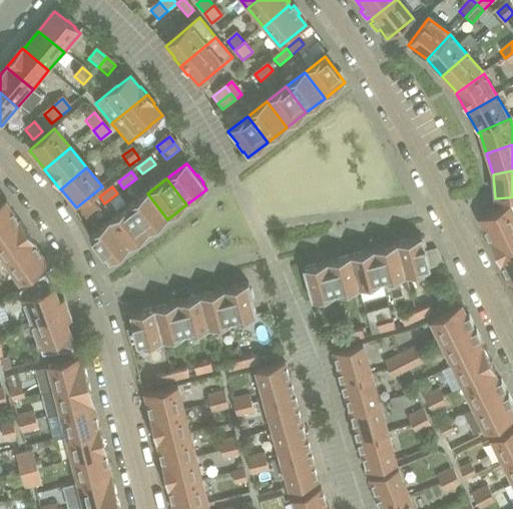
[(128,207),(148,233),(167,219),(147,193),(128,207)]
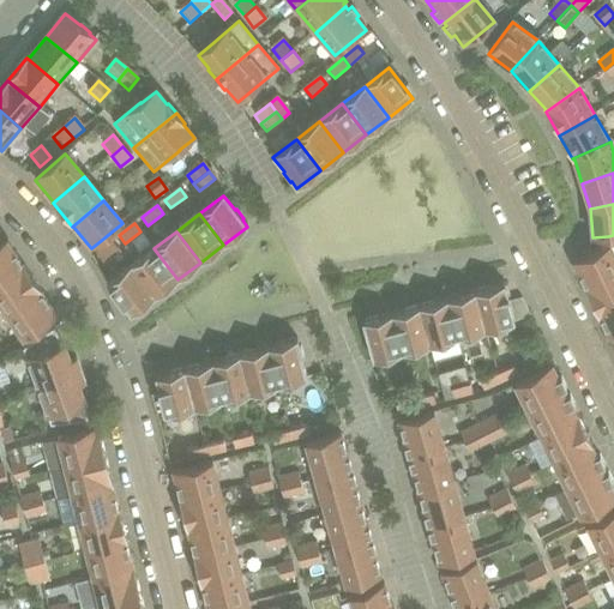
[(96,253),(103,261),(118,249),(112,241),(96,253)]
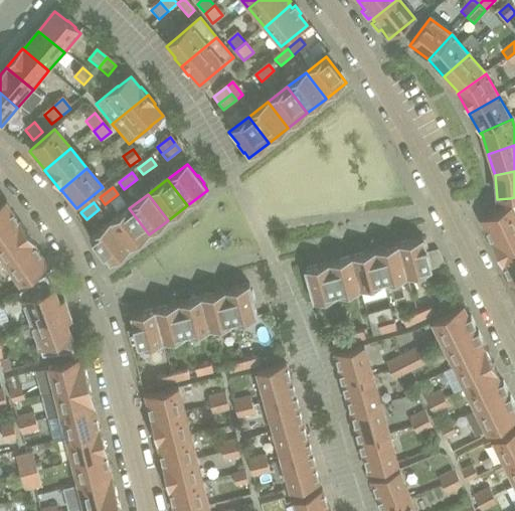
[(0,237),(20,224),(20,223),(19,224),(5,204),(0,207),(0,237)]
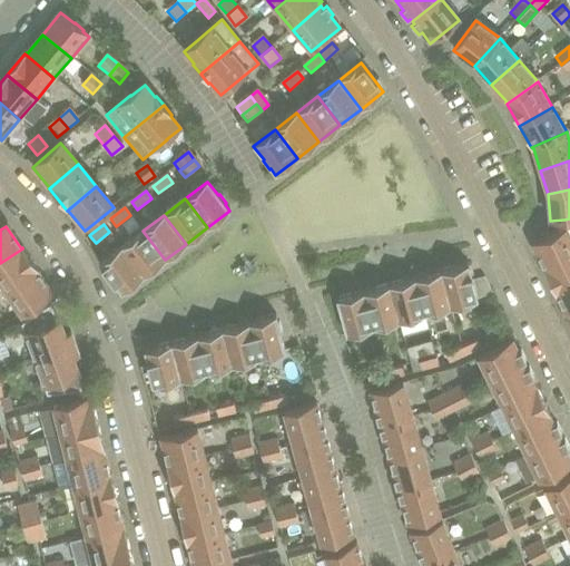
[(543,271),(569,257),(569,237),(566,230),(532,245),(544,270),(542,270),(543,271)]
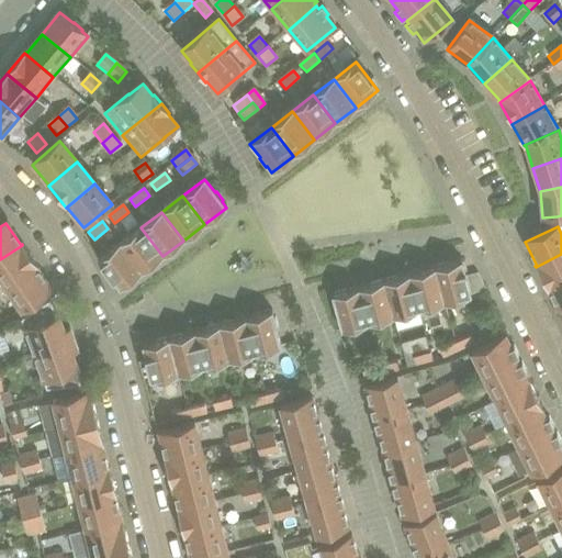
[(120,244),(142,272),(163,256),(141,227),(120,244)]
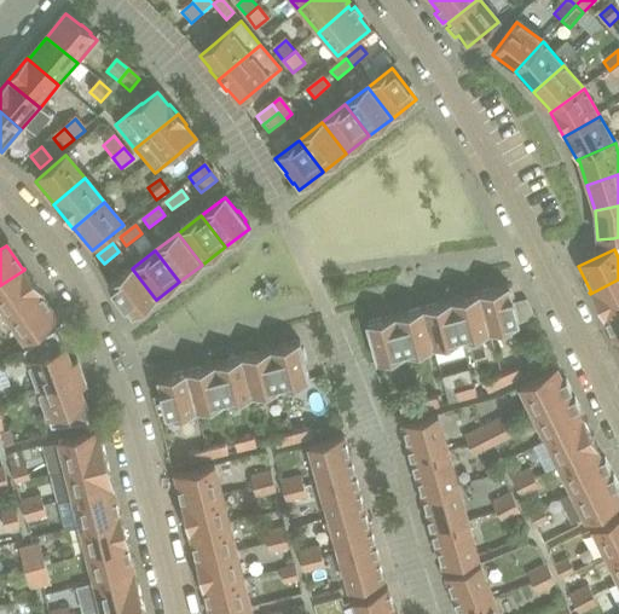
[(108,287),(113,293),(132,318),(156,300),(132,268),(108,287)]
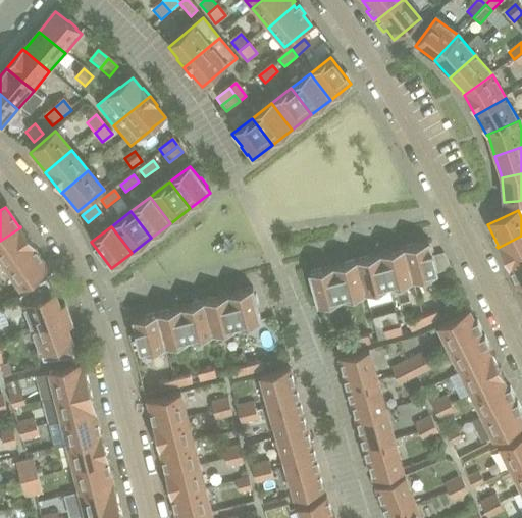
[(0,259),(5,267),(35,248),(20,227),(0,241),(0,259)]
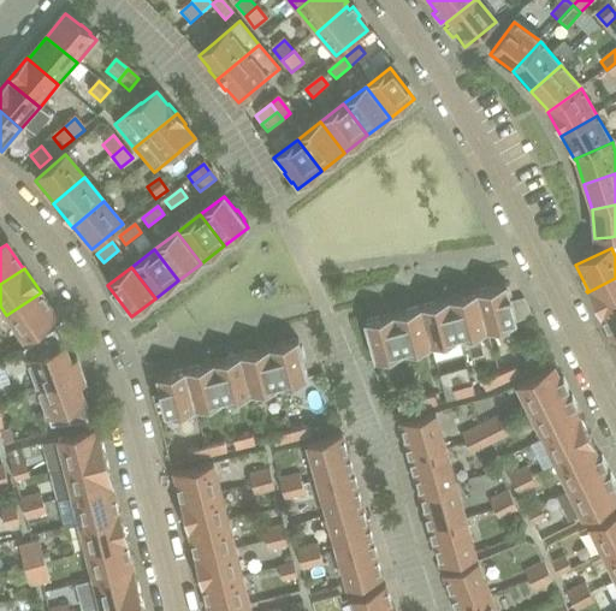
[(615,278),(587,292),(600,319),(615,310),(615,278)]
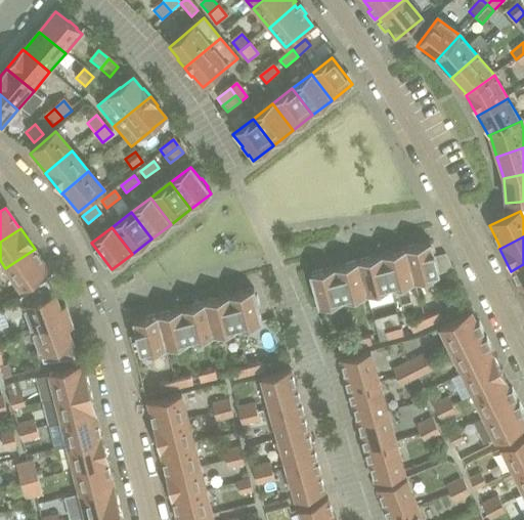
[(430,244),(405,250),(415,283),(439,276),(430,244)]
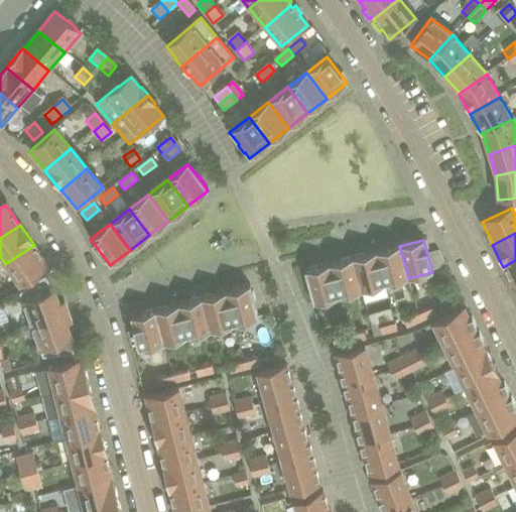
[(20,285),(47,266),(34,247),(35,246),(34,245),(5,264),(20,285)]
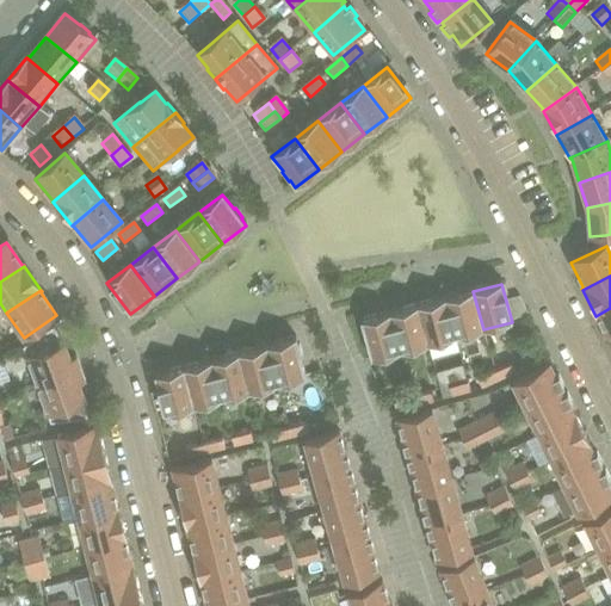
[(473,291),(445,300),(455,338),(483,329),(473,291)]
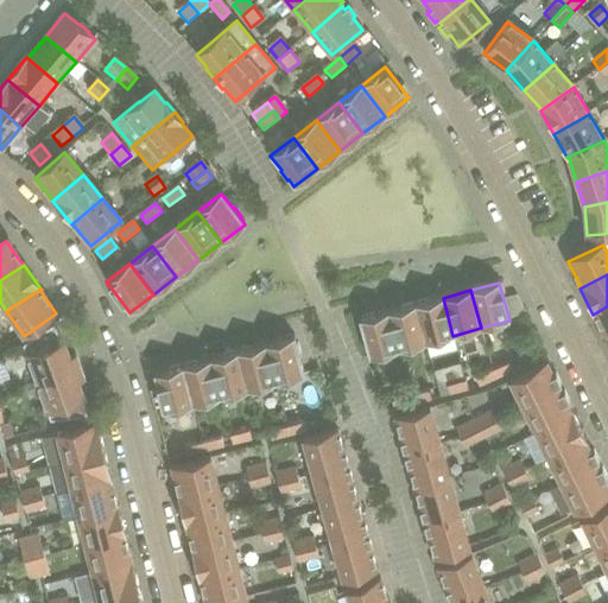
[(443,298),(416,305),(425,343),(453,336),(443,298)]
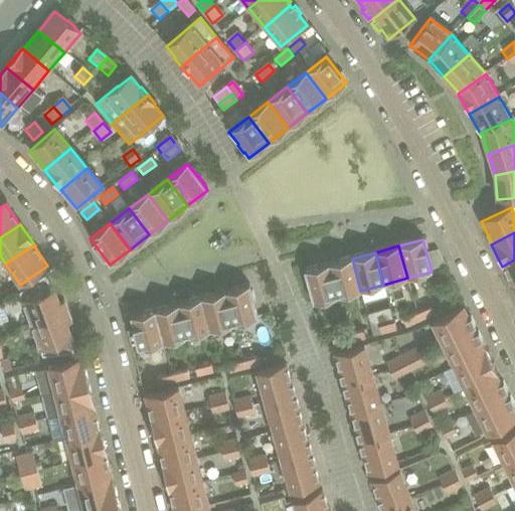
[(352,259),(328,265),(337,297),(360,291),(352,259)]
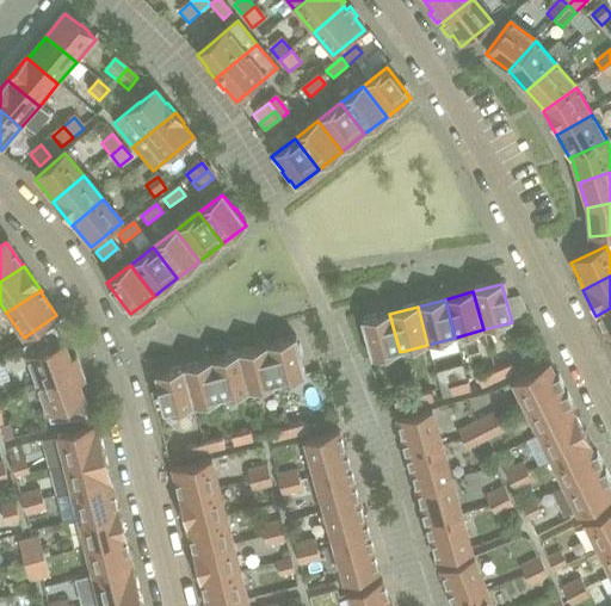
[(610,308),(596,316),(596,317),(597,317),(609,340),(606,340),(608,342),(610,340),(610,308)]
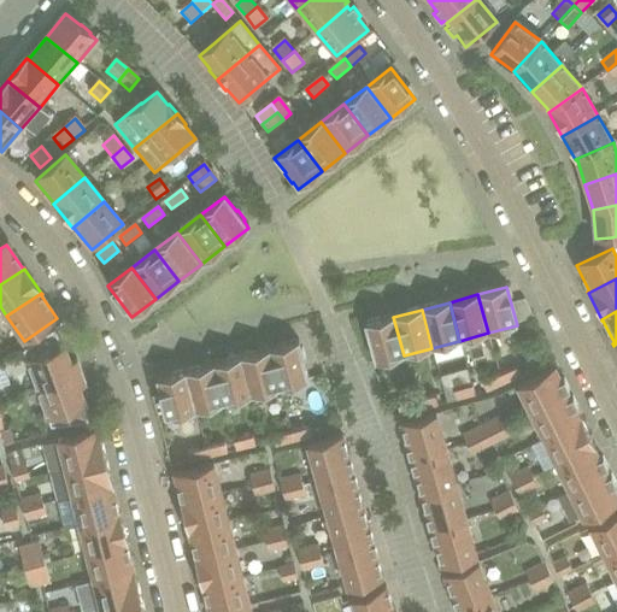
[(393,317),(364,325),(366,334),(365,334),(368,346),(370,345),(375,364),(404,355),(393,317)]
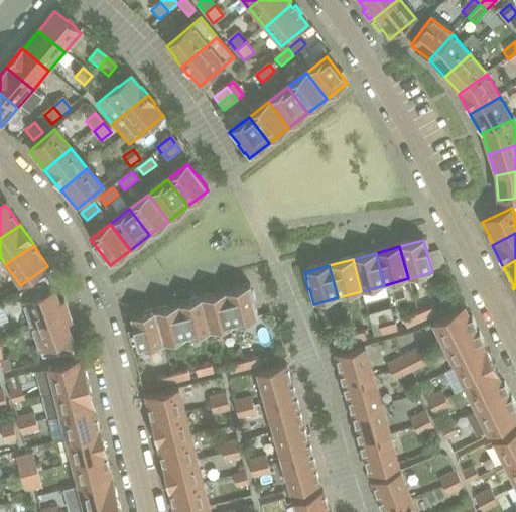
[(31,327),(67,313),(63,303),(58,304),(53,291),(52,291),(45,277),(19,294),(31,327)]
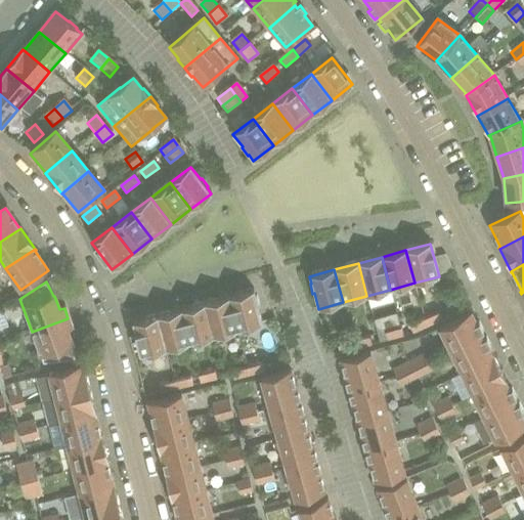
[(254,291),(228,298),(237,331),(262,323),(258,308),(260,308),(257,298),(256,298),(254,291)]
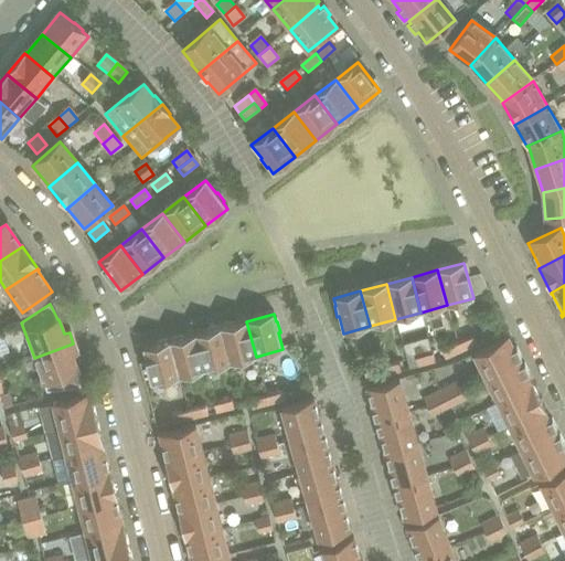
[(231,363),(256,357),(246,321),(221,328),(231,363)]
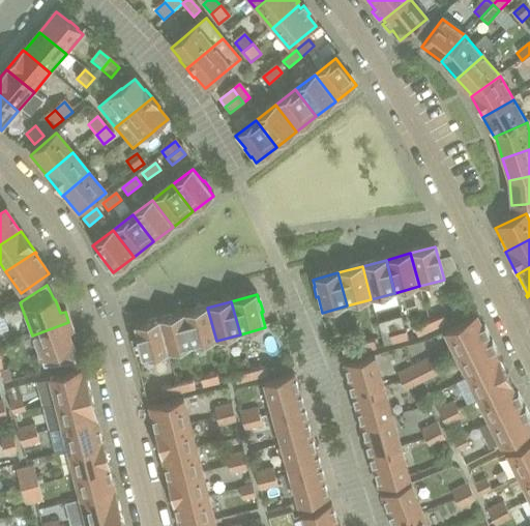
[(183,314),(193,347),(216,341),(207,308),(183,314)]
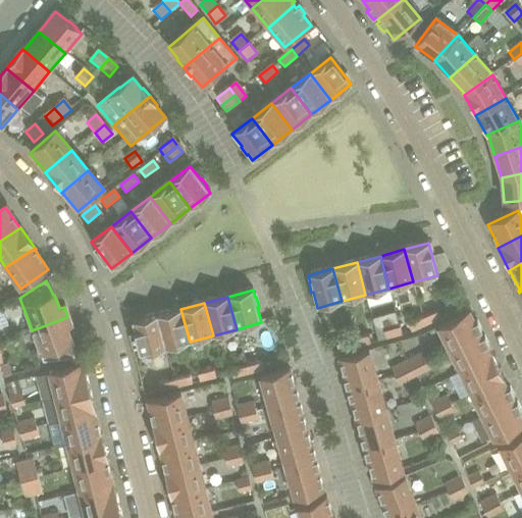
[(165,348),(190,342),(180,309),(157,315),(165,348)]
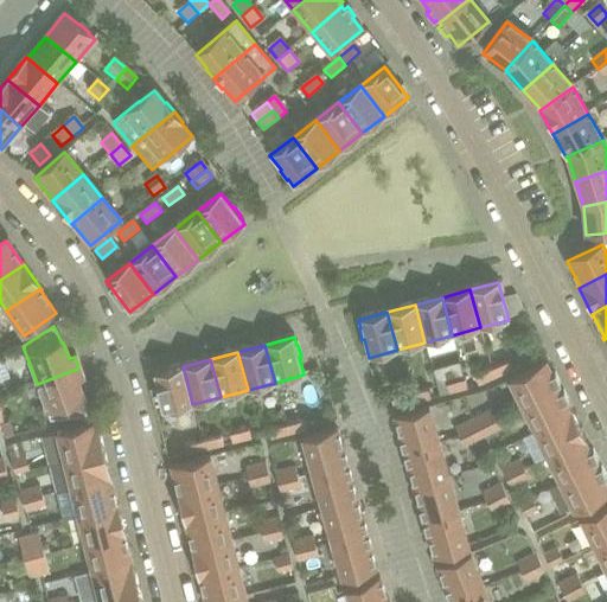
[(509,360),(491,369),(496,379),(513,372),(509,360)]
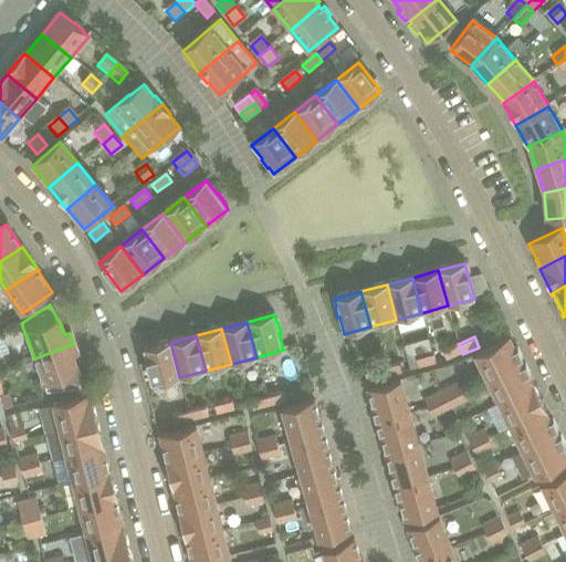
[(514,352),(509,340),(475,356),(488,381),(521,365),(520,362),(523,360),(517,350),(514,352)]
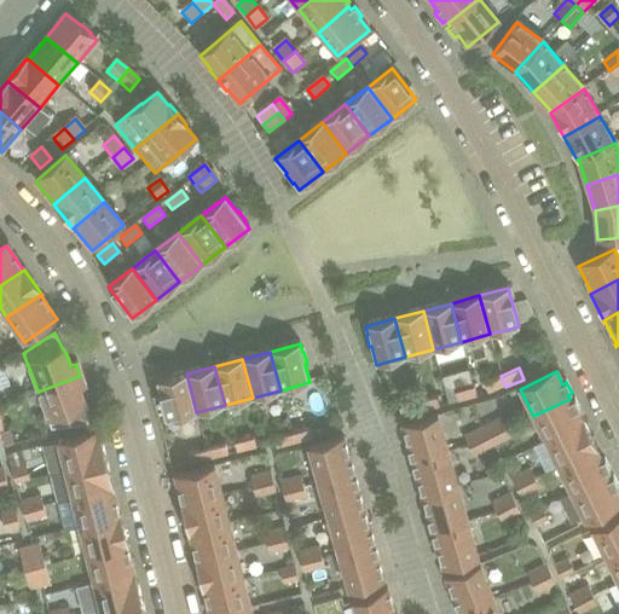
[(156,382),(161,399),(167,421),(196,412),(186,374),(156,382)]
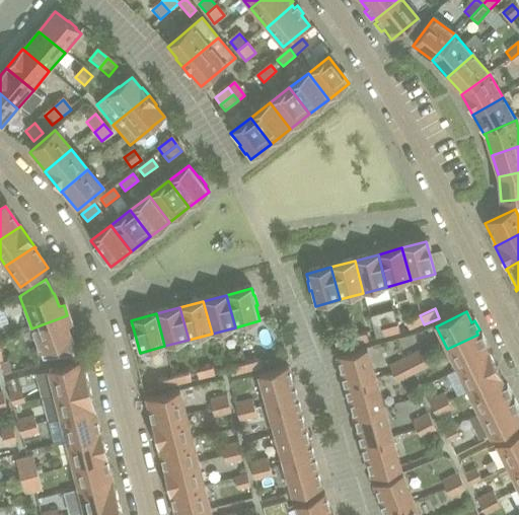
[(71,325),(67,315),(31,328),(43,361),(74,357),(70,342),(72,341),(67,327),(71,325)]
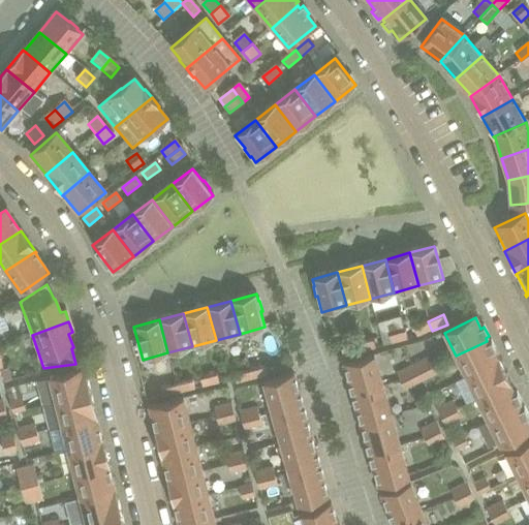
[(416,338),(432,331),(428,321),(412,328),(416,338)]
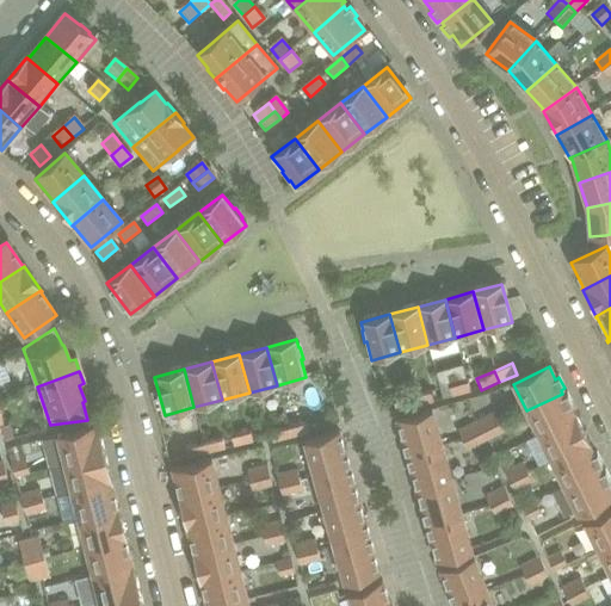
[(470,393),(468,383),(449,389),(451,399),(470,393)]
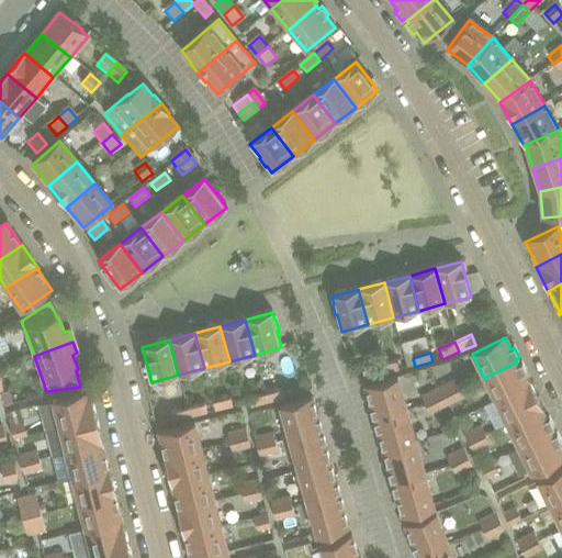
[(396,363),(379,367),(382,376),(398,371),(396,363)]
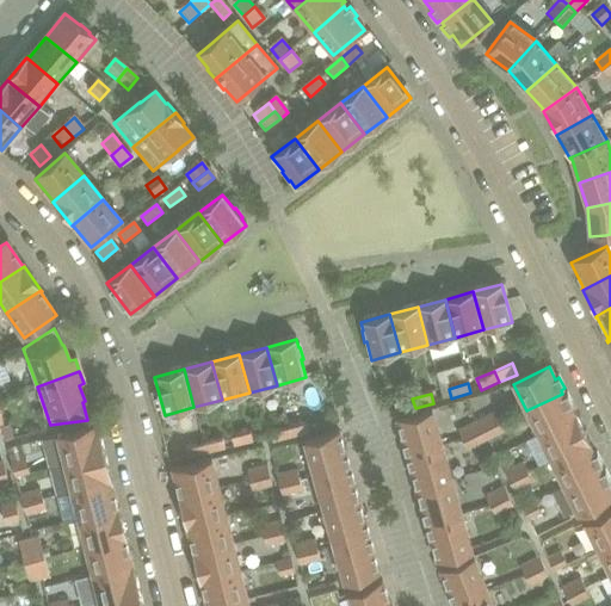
[(526,410),(539,437),(576,419),(575,416),(574,418),(569,407),(573,406),(567,395),(563,396),(562,394),(526,410)]
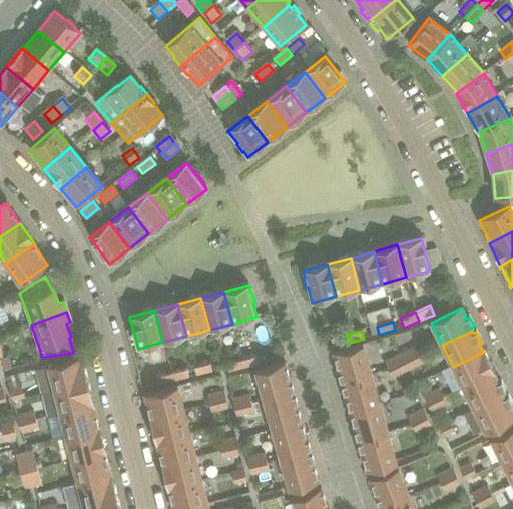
[(333,348),(349,343),(346,335),(331,339),(333,348)]
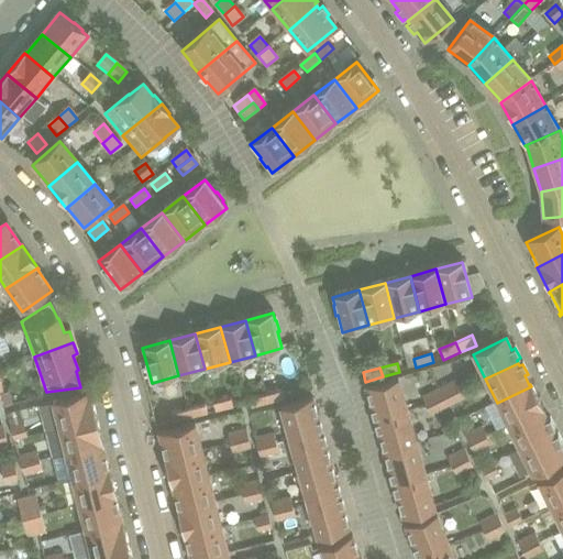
[(375,418),(376,422),(407,413),(397,380),(366,388),(373,410),(372,410),(374,418),(375,418)]
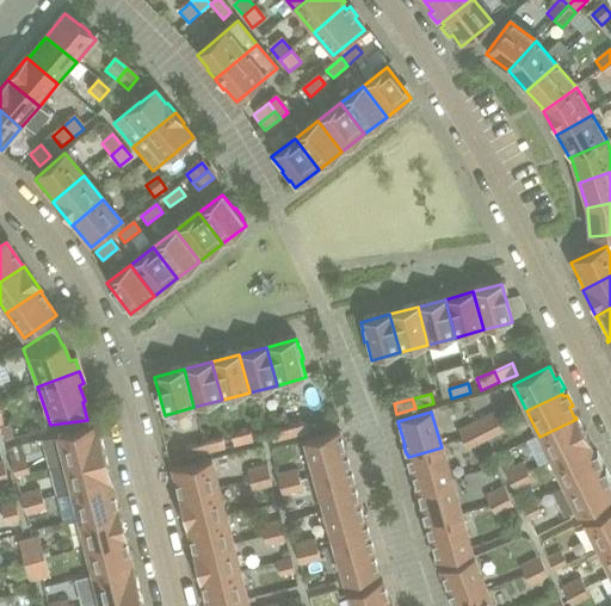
[(494,415),(476,424),(481,433),(499,425),(494,415)]
